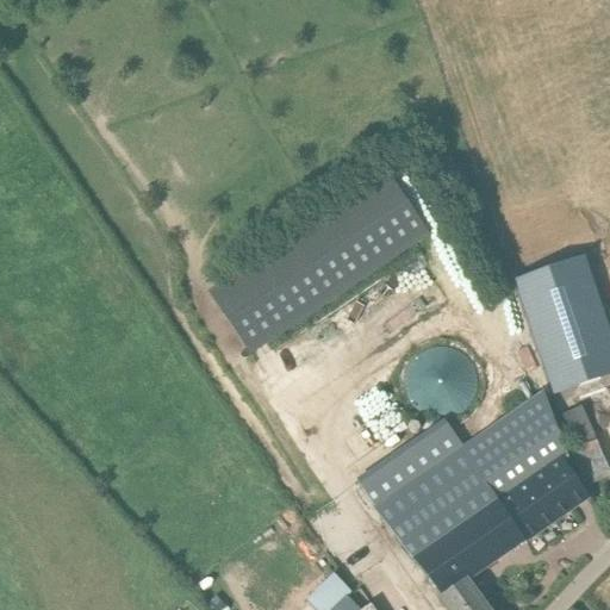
[(430,236),(387,172),(209,292),(251,356),(430,236)]
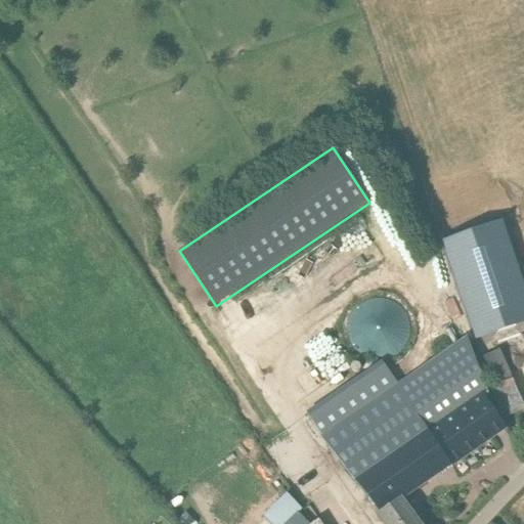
[(451,247),(482,343),(523,328),(523,269),(511,225),(451,247)]
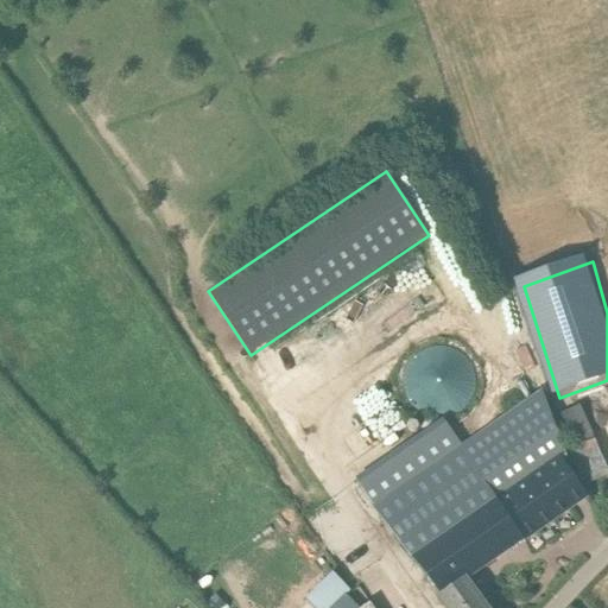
[(449,607),(463,607),(479,597),(466,580),(587,496),(562,460),(567,457),(542,391),(462,445),(444,419),(356,480),(375,506),(449,607)]
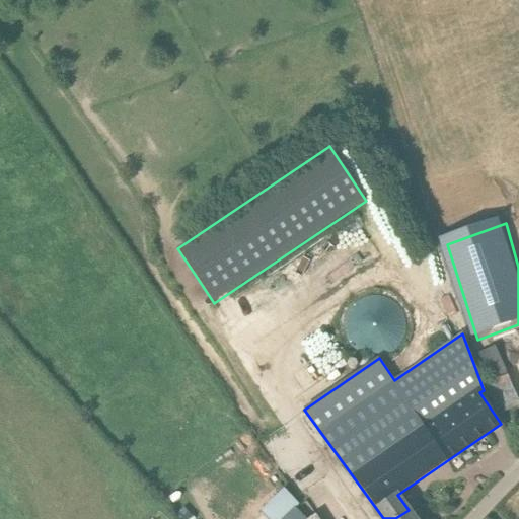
[(518,404),(518,399),(513,386),(496,347),(474,356),(492,395),(500,414),(518,404)]
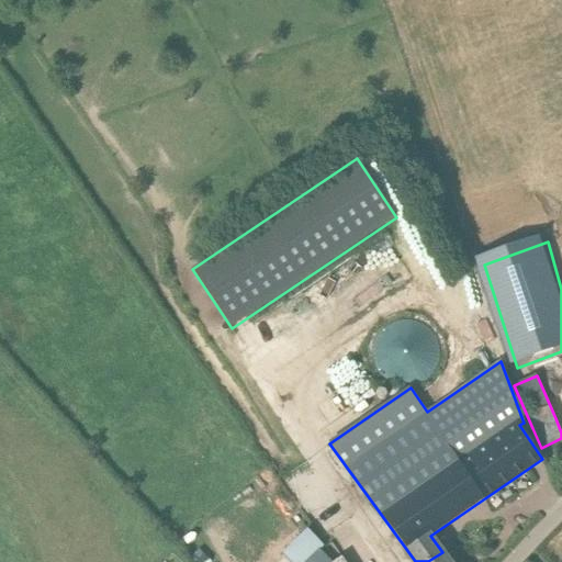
[(312,521),(285,546),(300,561),(303,561),(329,539),(312,521)]
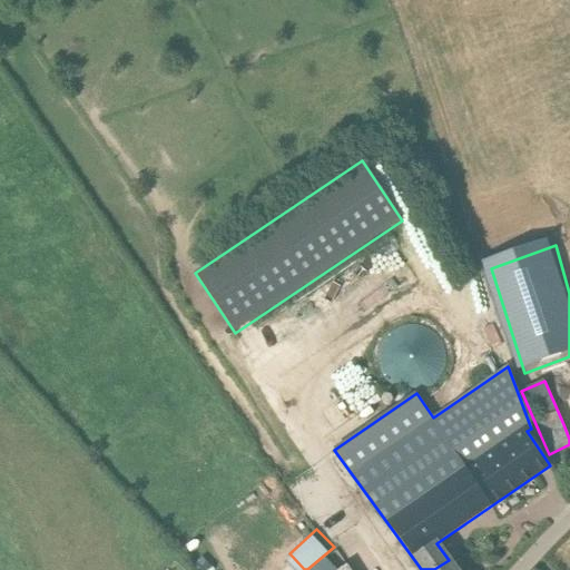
[(455,569),(449,560),(434,569),(455,569)]
